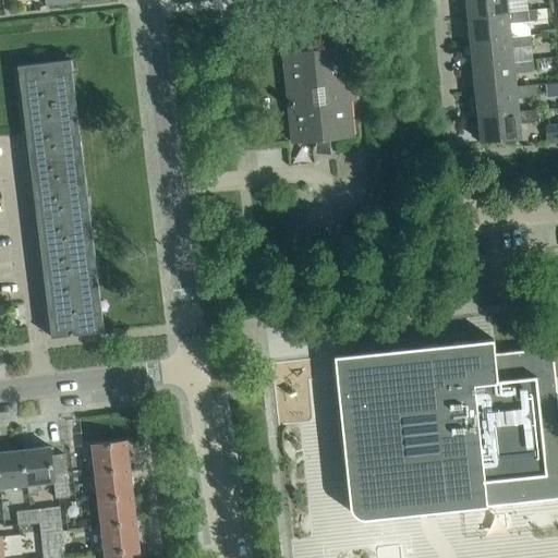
[(465,0),(468,16),(508,12),(508,11),(506,0),(465,0)]
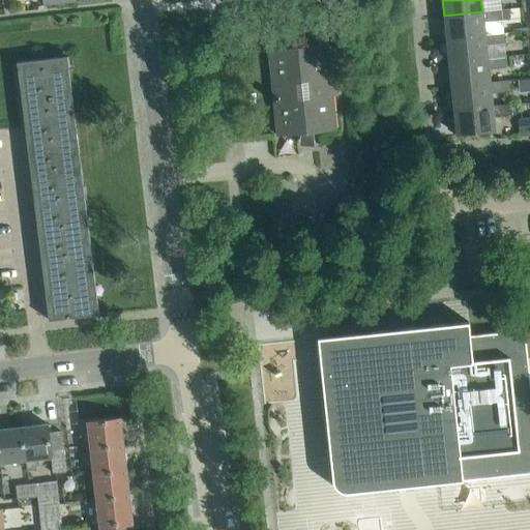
[(501,9),(482,10),(482,11),(444,16),(446,39),(484,35),(484,34),(483,22),(502,20),(501,9)]
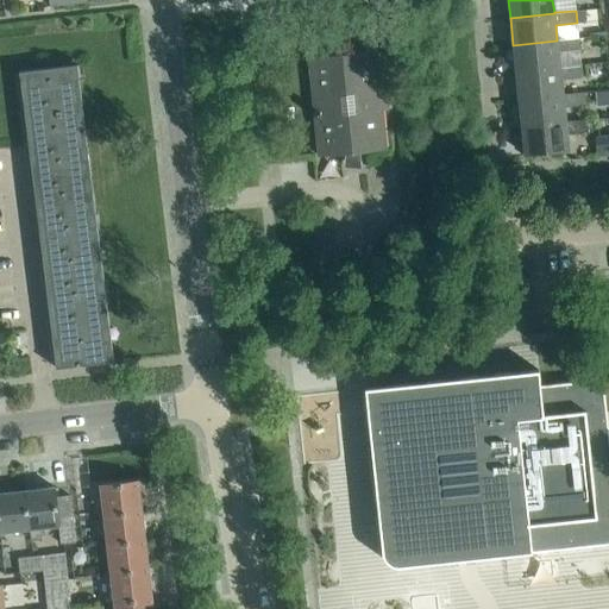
[(352,35),(353,51),(382,48),(381,31),(352,35)]
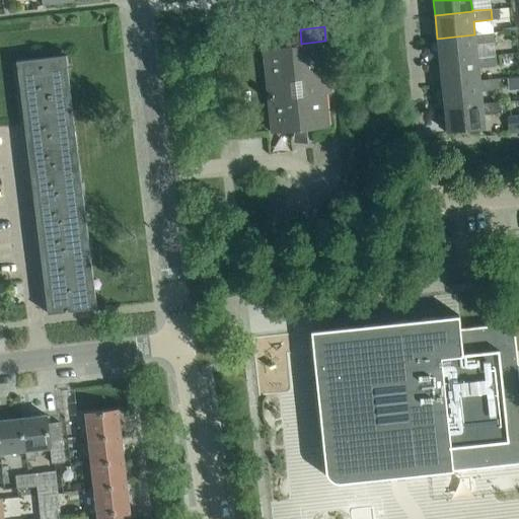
[(493,31),(474,33),(474,34),(437,39),(440,61),(477,58),(477,57),(475,45),(494,43),(493,31)]
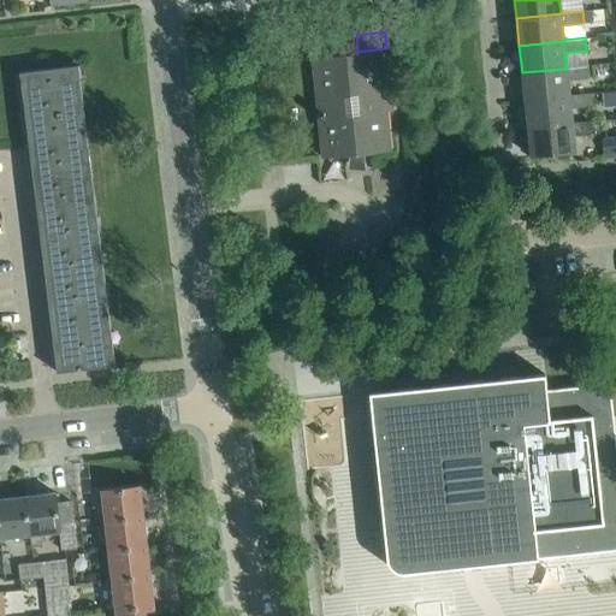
[(386,111),(392,111),(389,70),(383,70),(380,51),(312,58),(323,158),(391,150),(386,111)]
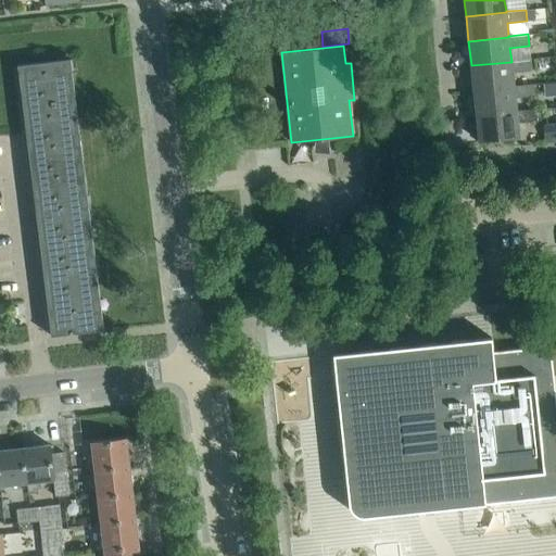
[(51,336),(104,329),(71,59),(17,65),(51,336)]
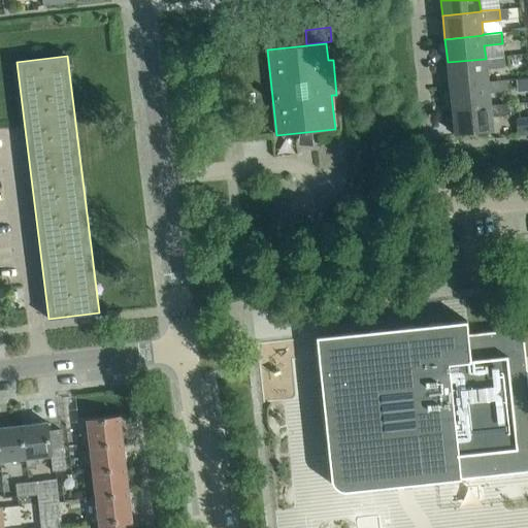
[(504,56),(486,58),(486,59),(448,62),(450,86),(488,83),(488,81),(487,69),(505,67),(504,56)]
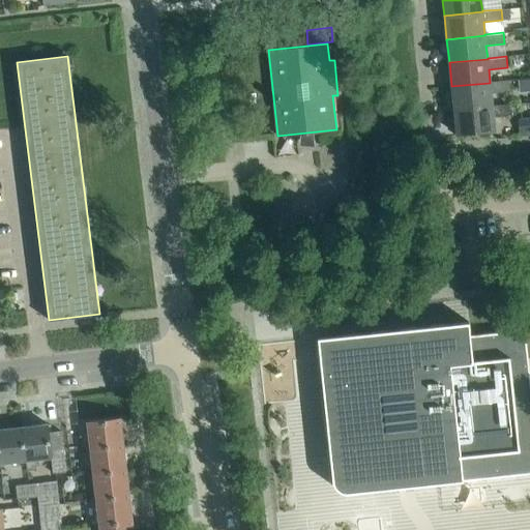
[(508,80),(490,82),(490,83),(451,86),(453,110),(492,107),(492,106),(491,93),(509,91),(508,80)]
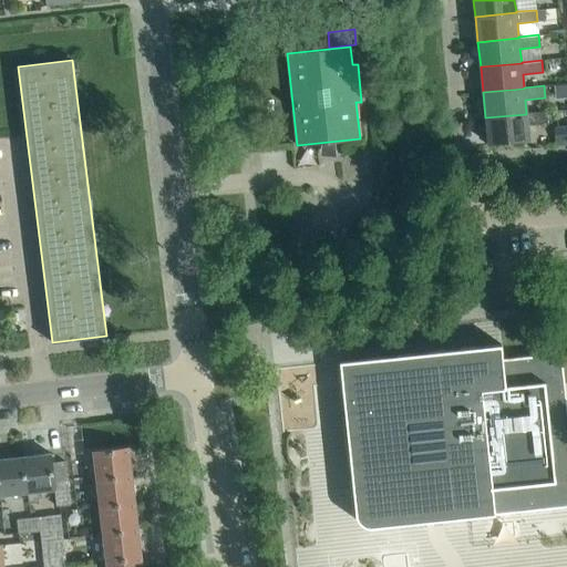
[(527,124),(547,123),(546,111),(526,113),(526,114),(485,117),(488,144),(529,140),(527,124)]
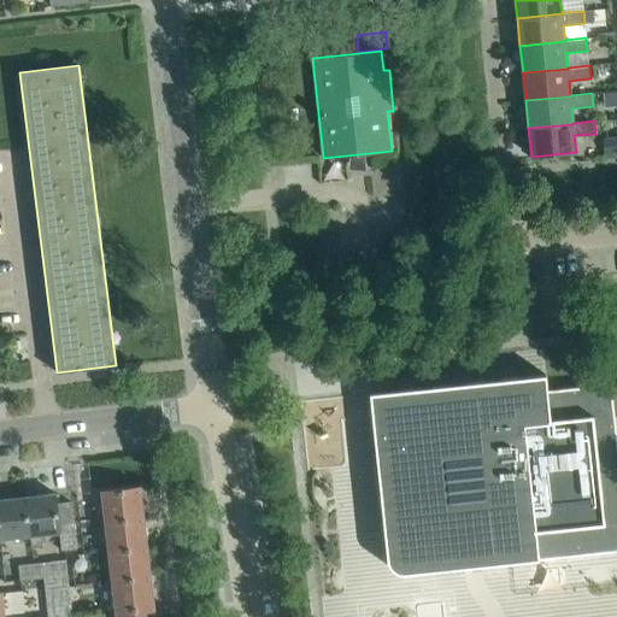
[(616,135),(603,137),(604,153),(616,152),(616,135)]
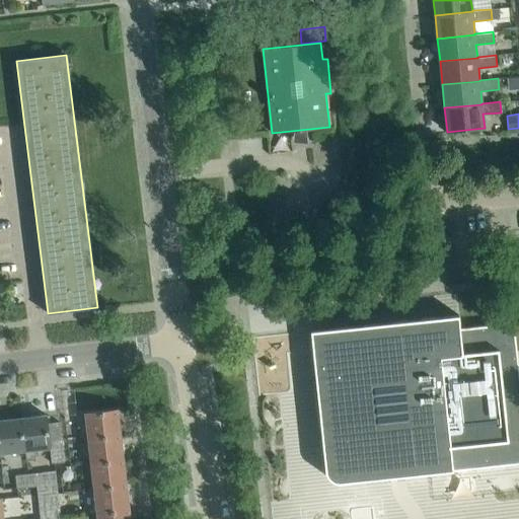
[(500,324),(486,325),(460,328),(459,315),(311,330),(326,470),(326,474),(328,477),(331,479),(335,482),(338,483),(342,483),(408,475),(451,470),(514,464),(517,463),(518,462),(518,372),(515,337),(514,332),(513,329),(510,327),(507,325),(504,324),(500,324)]
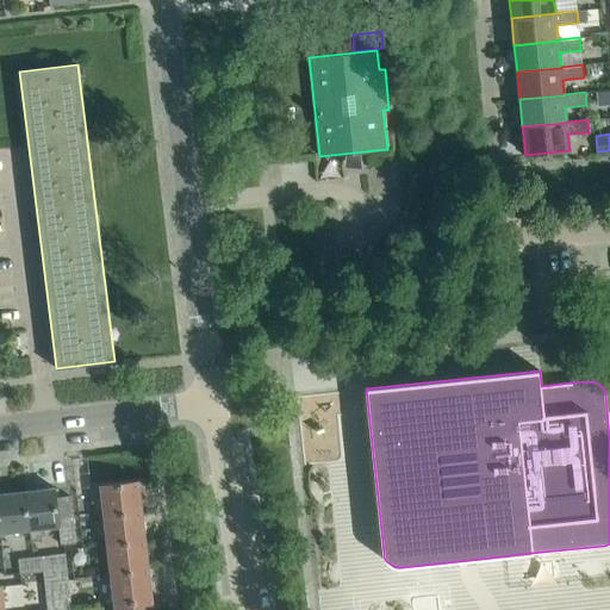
[(100,485),(104,515),(142,510),(138,480),(100,485)]
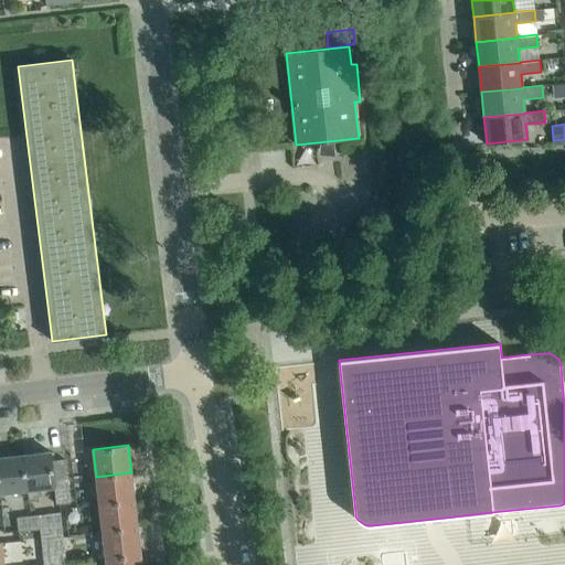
[(54,487),(54,482),(52,461),(51,451),(22,455),(27,490),(29,501),(40,500),(38,489),(54,487)]
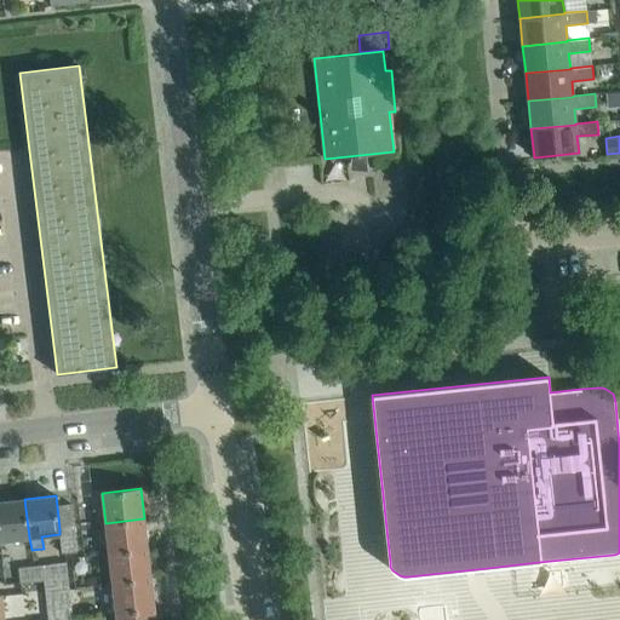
[(0,541),(29,538),(24,499),(0,501),(0,541)]
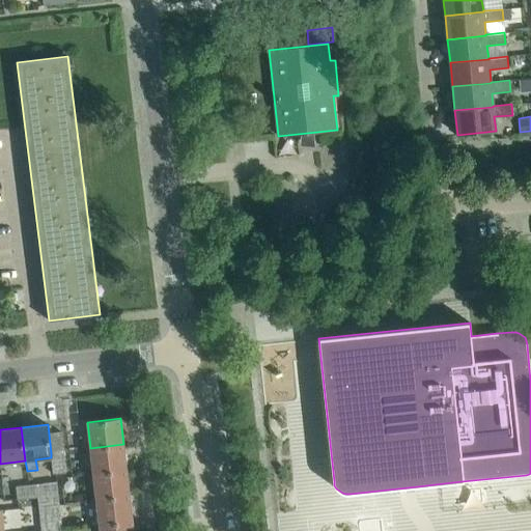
[(61,431),(49,434),(51,453),(63,452),(61,431)]
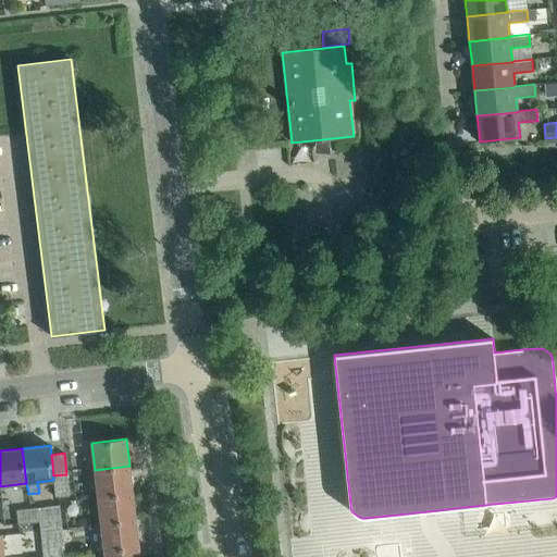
[(133,493),(130,466),(95,470),(98,496),(133,493)]
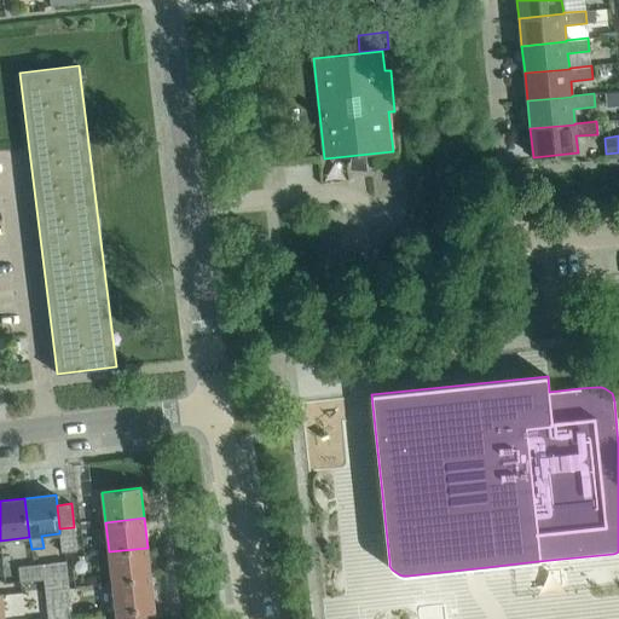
[(76,551),(74,527),(59,528),(59,533),(62,553),(76,551)]
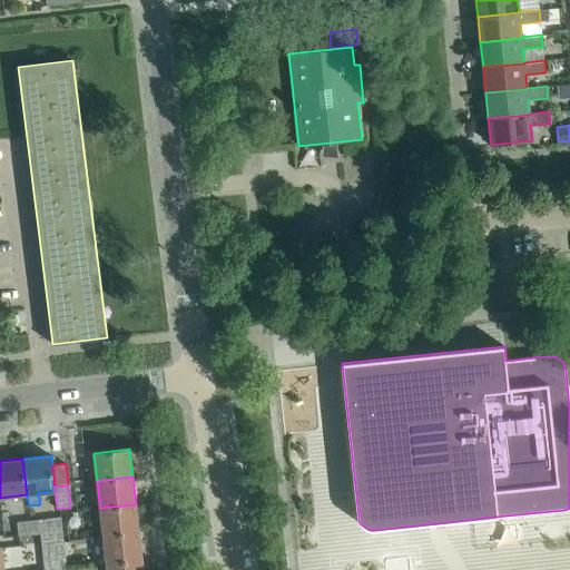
[(139,531),(136,504),(100,508),(104,536),(139,531)]
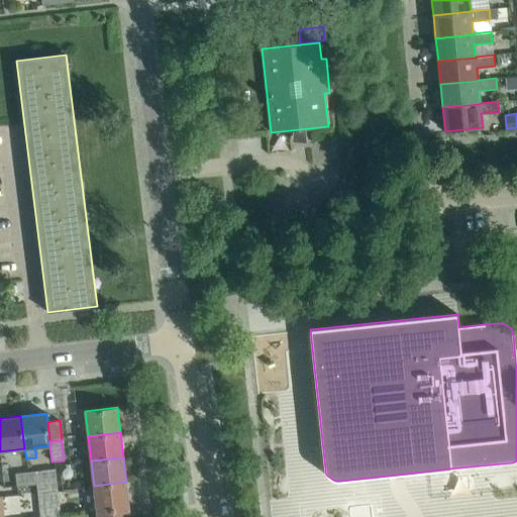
[(56,469),(35,472),(36,484),(57,482),(56,469)]
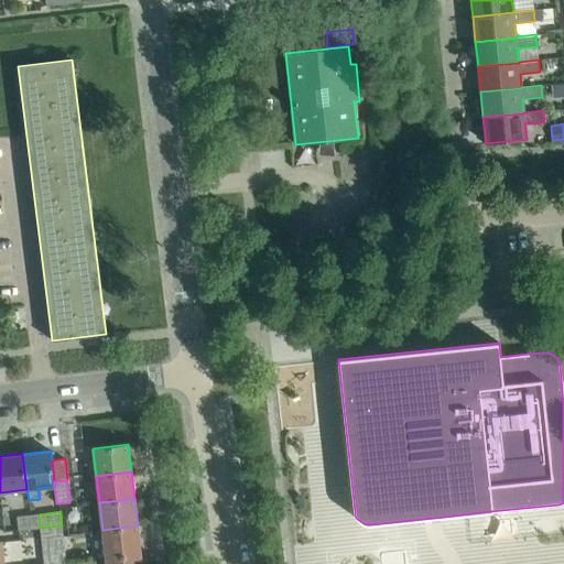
[(40,528),(39,514),(17,517),(19,531),(40,528)]
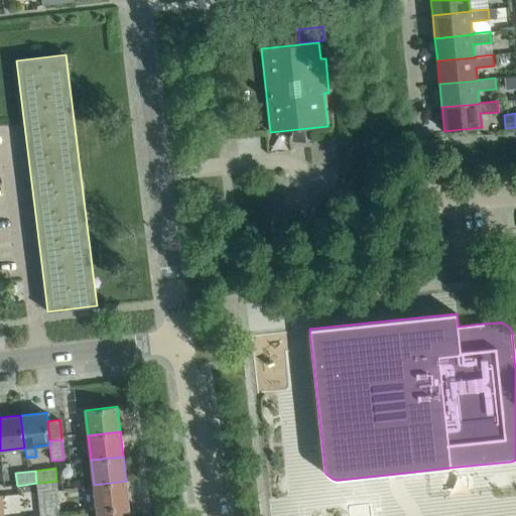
[(56,481),(36,483),(37,492),(57,489),(56,481)]
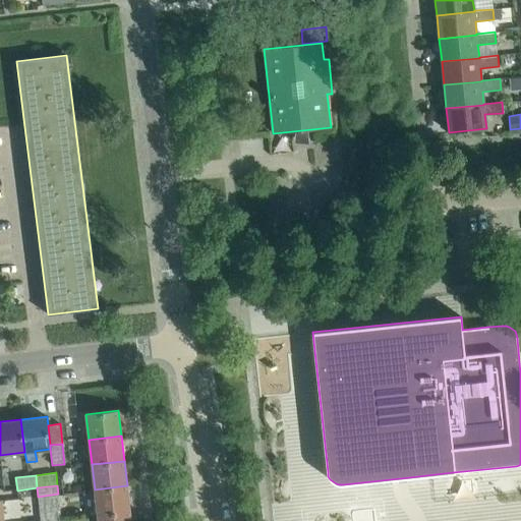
[(130,511),(127,485),(95,489),(98,515),(130,511)]
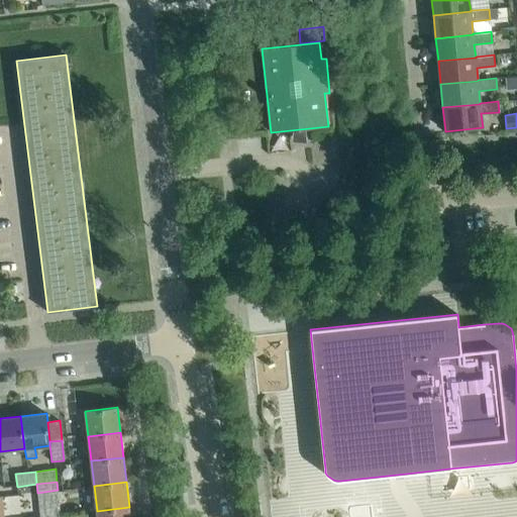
[(60,506),(58,490),(37,493),(39,508),(60,506)]
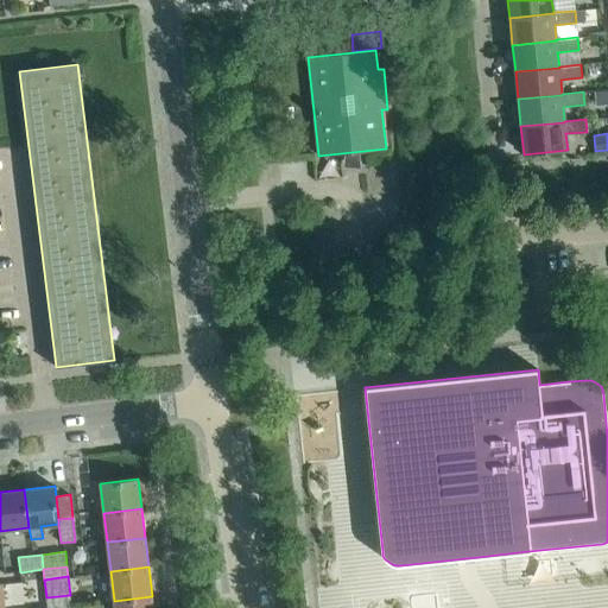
[(71,607),(70,595),(46,597),(46,607),(71,607)]
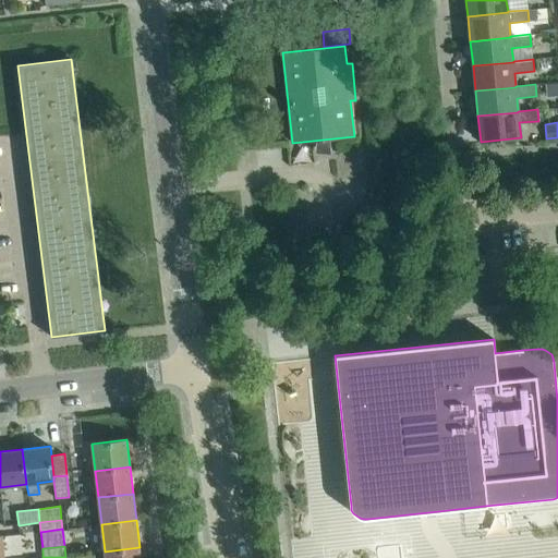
[(140,557),(140,547),(105,552),(105,557),(140,557)]
